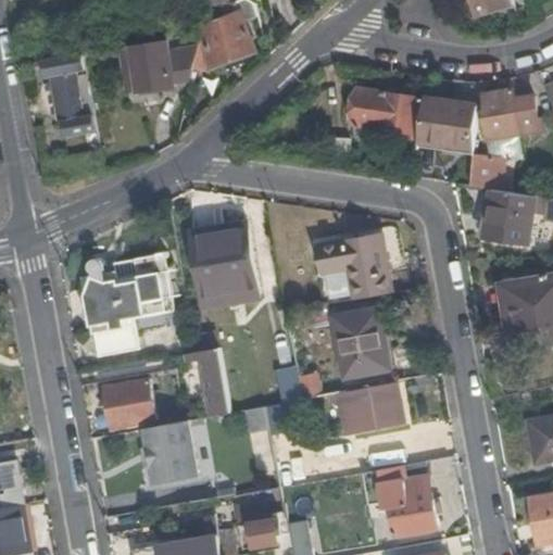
[(242,20),(259,14),(255,3),(250,0),(234,0),(223,4),(205,1),(200,30),(192,67),(208,68),(228,61),(235,59),(254,51),(242,20)]
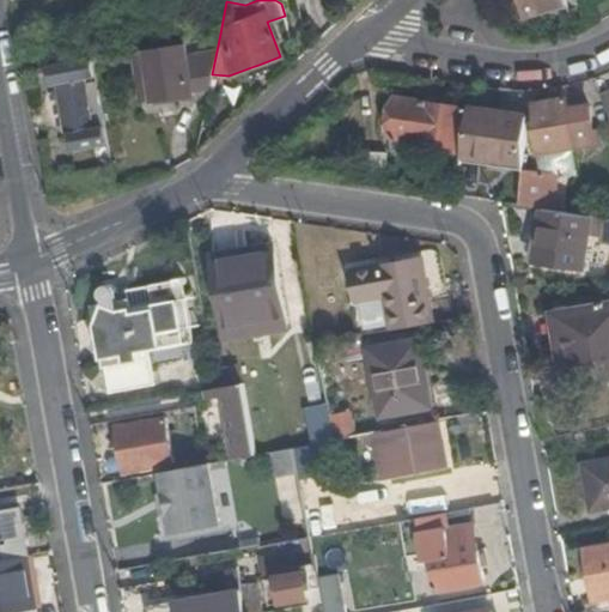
[(517,0),(522,14),(566,2),(565,0),(517,0)]
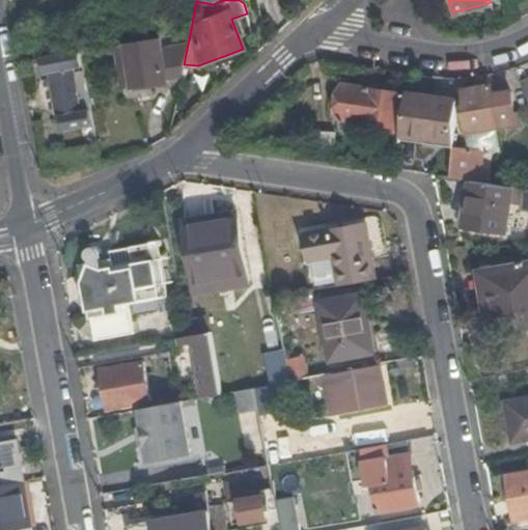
[(163,79),(181,75),(184,64),(191,29),(113,44),(118,74),(129,72),(131,86),(164,80),(163,79)]
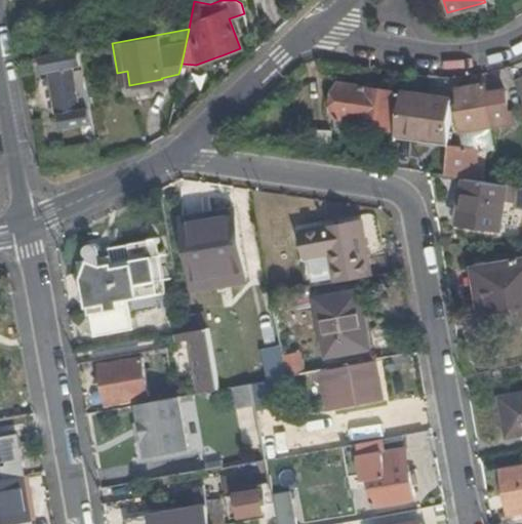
[(78,66),(76,50),(39,57),(42,72),(47,71),(55,113),(59,113),(62,127),(88,123),(79,70),(71,72),(70,67),(78,66)]
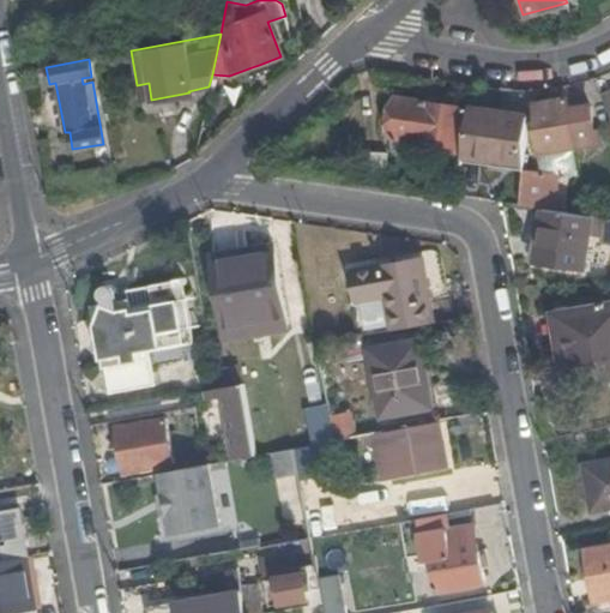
[(139,102),(151,100),(149,83),(137,85),(139,102)]
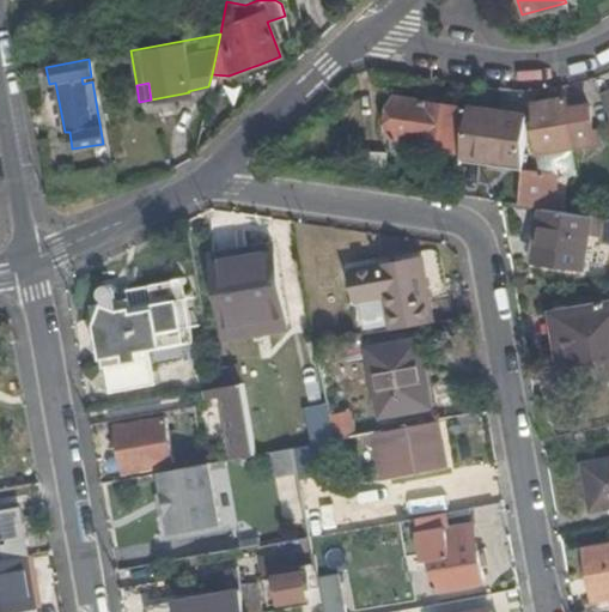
[(608,89),(598,95),(608,123),(608,89)]
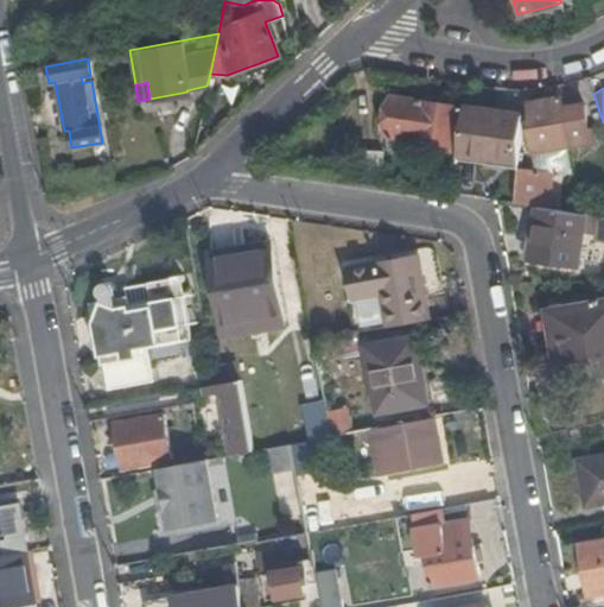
[(436,149),(456,152),(463,107),(390,95),(385,136),(387,136),(431,143),(437,144),(436,149)]
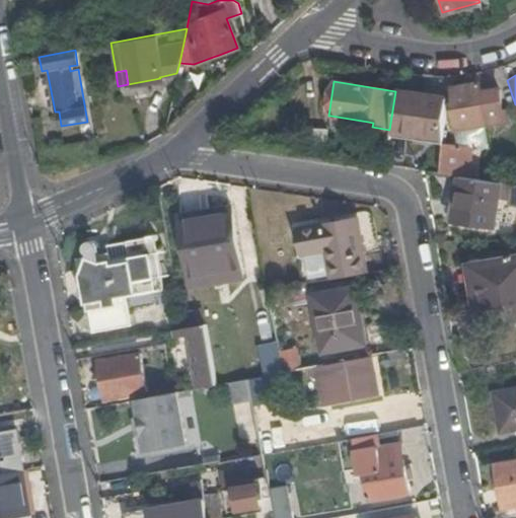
[(452,129),(484,124),(485,124),(502,121),(497,88),(480,91),(478,82),(449,87),(451,102),(448,103),(452,129)]
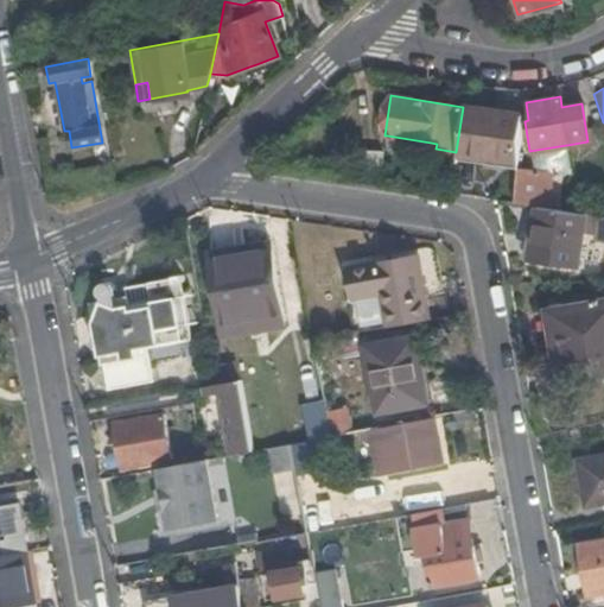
[(456,152),(456,153),(516,160),(520,113),(463,107),(456,152)]
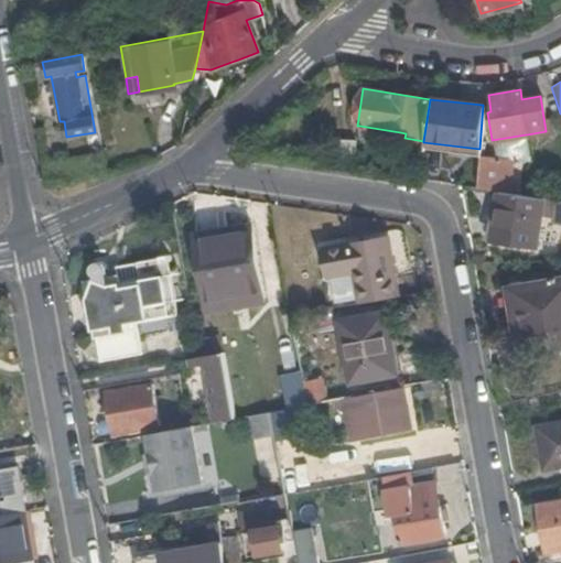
[(400,132),(359,126),(357,140),(380,143),(381,140),(398,142),(399,138),(400,132)]
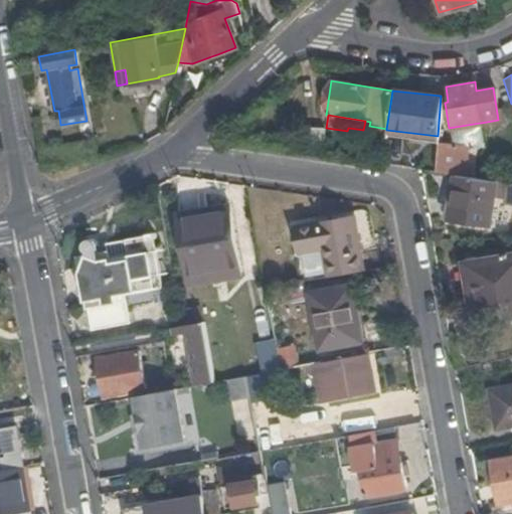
[(452,143),(466,144),(483,145),(480,123),(449,128),(452,143)]
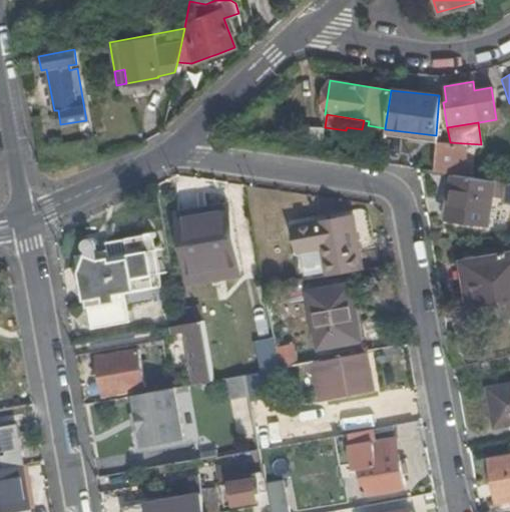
[(435,141),(432,170),(462,172),(464,143),(450,142),(435,141)]
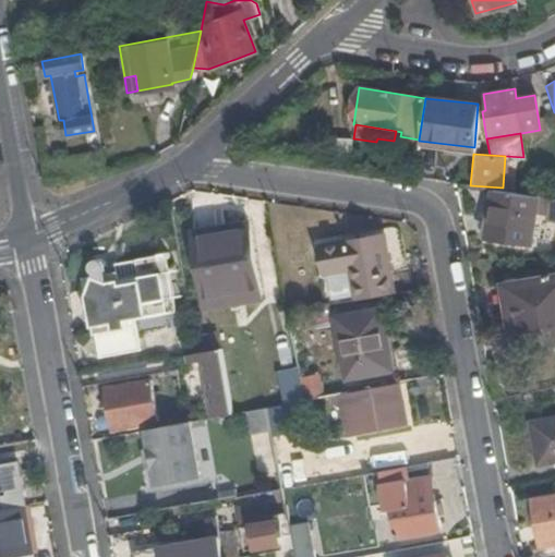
[(532,244),(539,196),(493,190),(486,238),(532,244)]
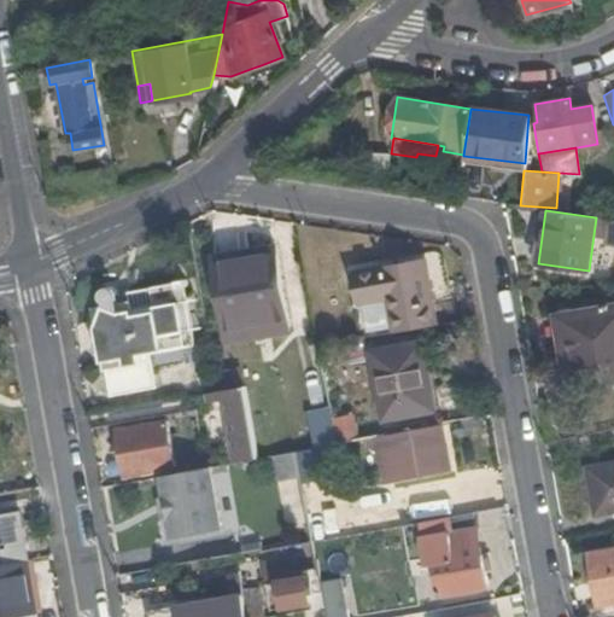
[(613,239),(613,219),(604,219),(602,238),(613,239)]
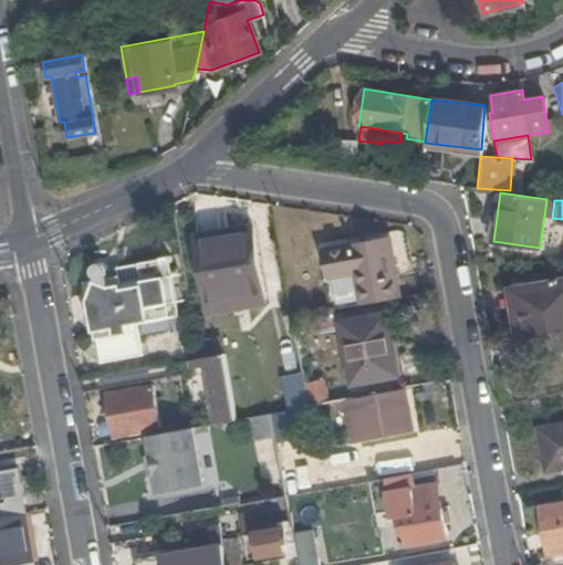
[(249,230),(201,238),(202,244),(250,237),(249,230)]
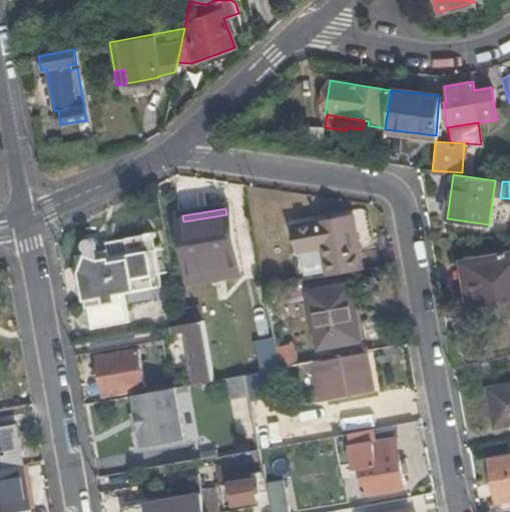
[(193,277),(235,270),(226,214),(183,221),(188,252),(192,272),(193,277)]
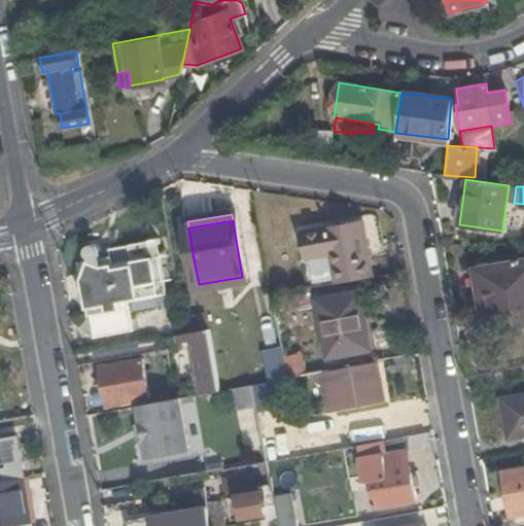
[(188,228),(187,221),(178,222),(179,230),(188,228)]
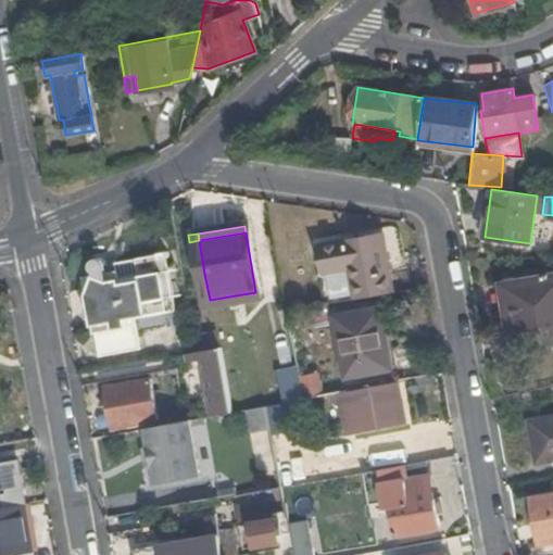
[(368,235),(329,242),(330,250),(369,242),(368,235)]
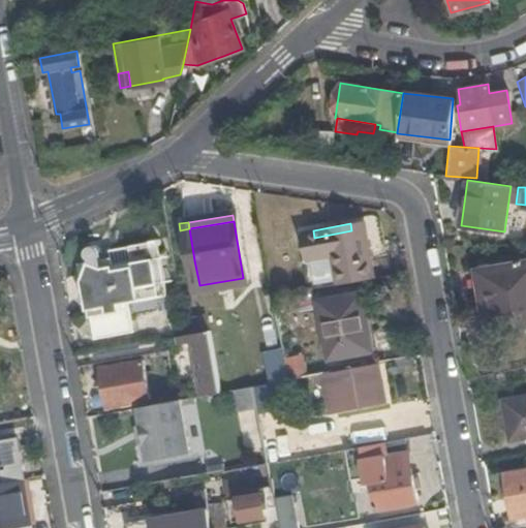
[(180,230),(189,286),(199,285),(198,280),(194,260),(189,228),(180,230)]
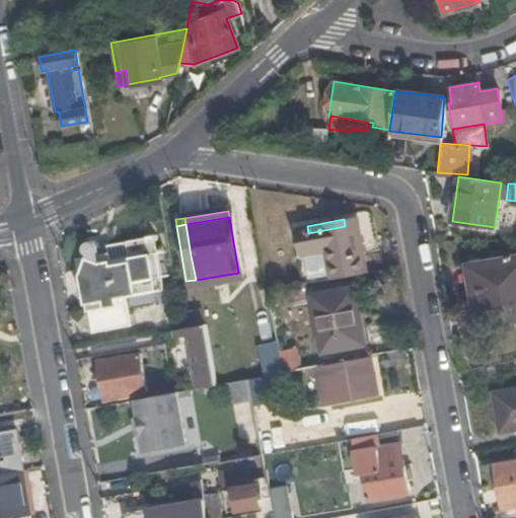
[(312,255),(317,280),(354,273),(345,226),(308,233),(307,226),(280,231),(286,260),(312,255)]
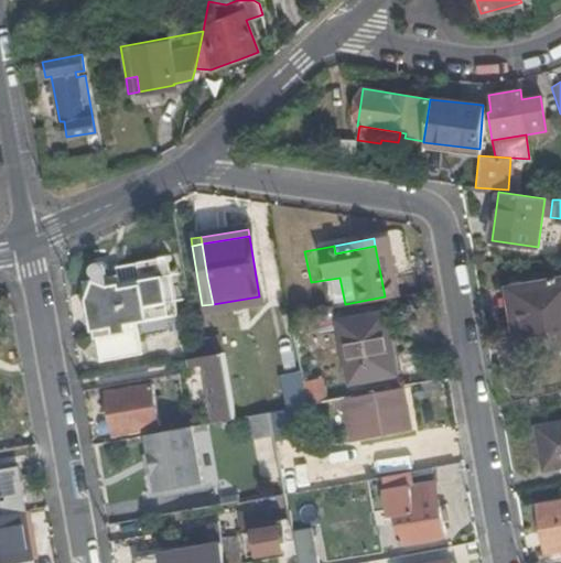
[(105,267),(105,266),(104,266),(101,264),(99,263),(96,263),(94,264),(93,267),(92,268),(90,271),(92,273),(94,277),(95,278),(98,279),(82,281),(93,338),(94,338),(98,363),(140,354),(133,322),(175,314),(166,262),(170,261),(169,256),(136,261),(138,278),(118,281),(117,273),(106,275),(105,267)]
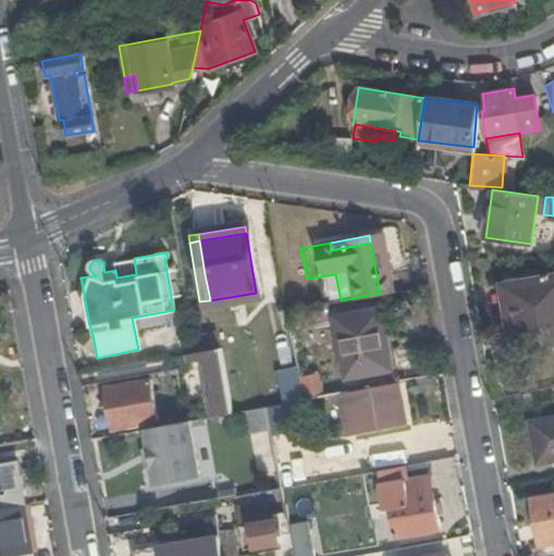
[(134,258),(103,262),(103,263),(105,272),(115,270),(117,278),(136,274),(134,258)]
